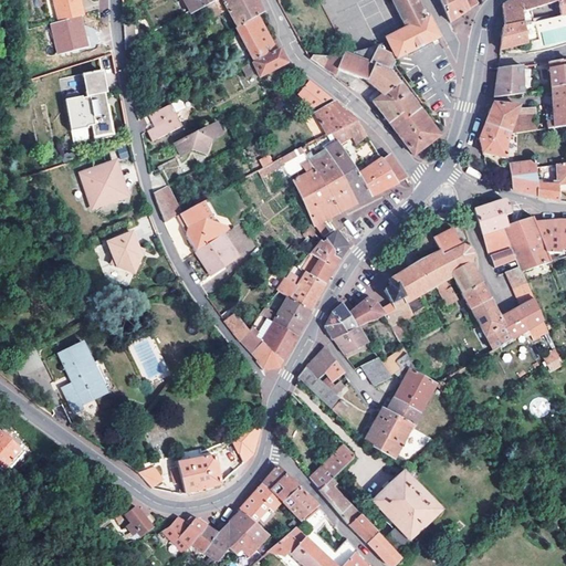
[(80,19),(82,18),(76,0),(51,0),(59,24),(80,19)]
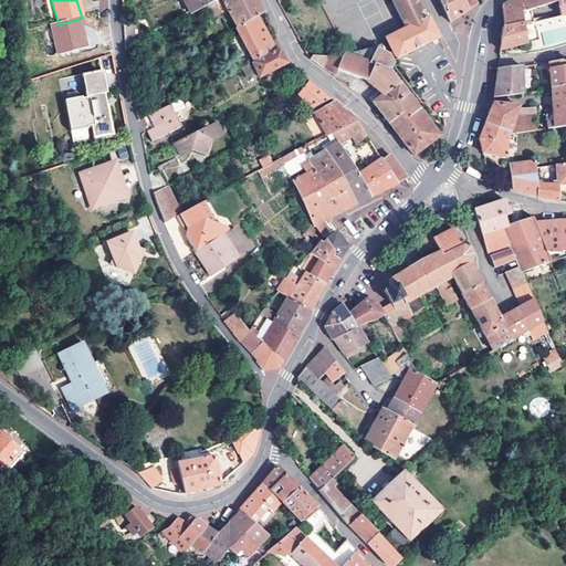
[(182,0),(191,16),(196,13),(188,0),(182,0)]
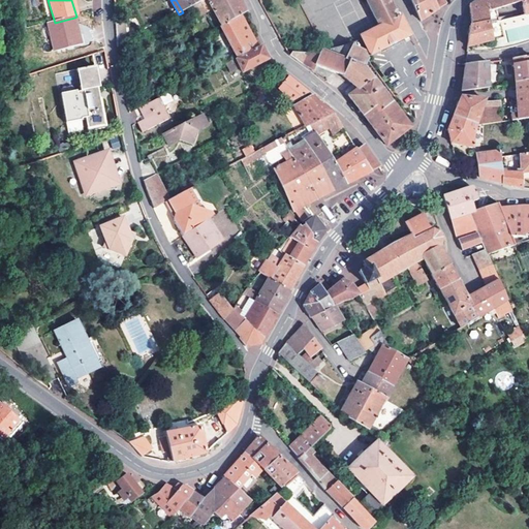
[(176,0),(183,12),(191,7),(205,0),(176,0)]
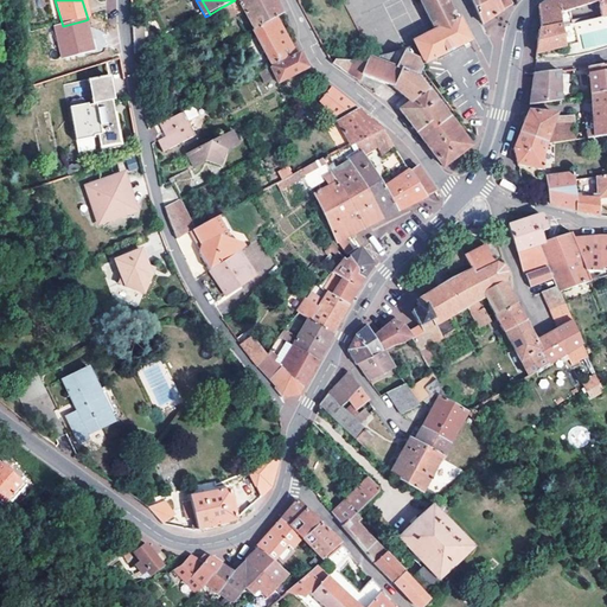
[(240,0),(235,0),(219,8),(225,23),(246,12),(240,0)]
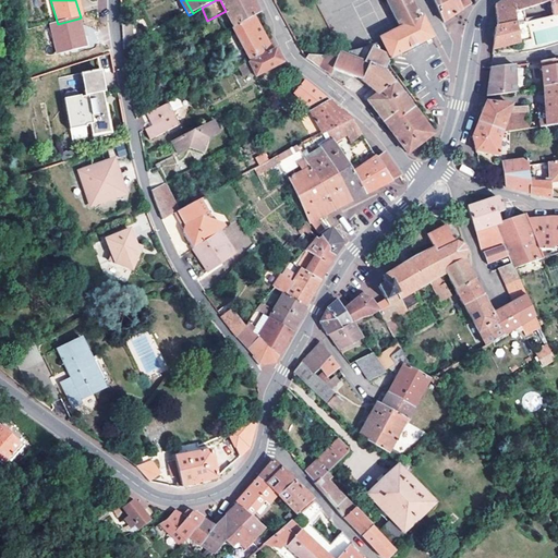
[(220,0),(226,11),(233,28),(254,17),(259,14),(253,0),(220,0)]
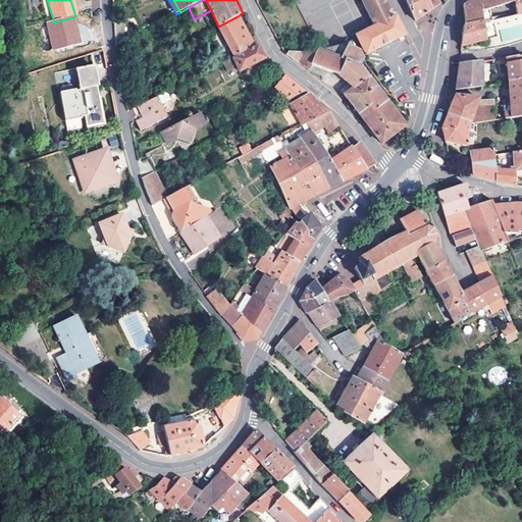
[(359,0),(373,27),(355,37),(364,56),(404,36),(394,16),(390,17),(381,0),(359,0)]
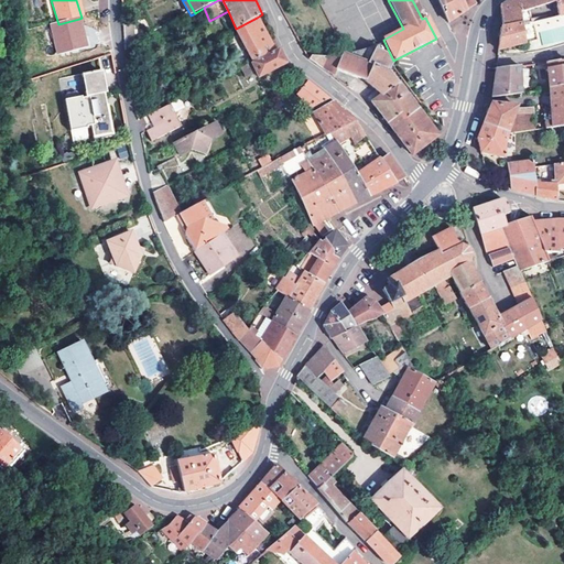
[(476,4),(475,4),(473,0),(436,0),(447,24),(459,15),(476,4)]
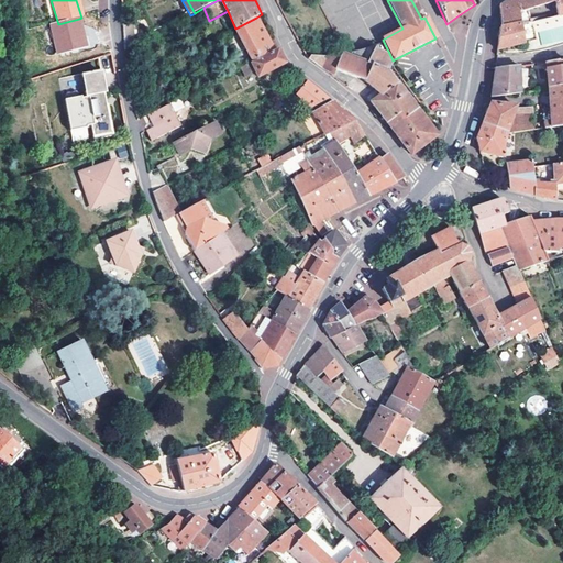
[(520,25),(515,0),(507,0),(499,6),(501,17),(505,30),(520,25)]
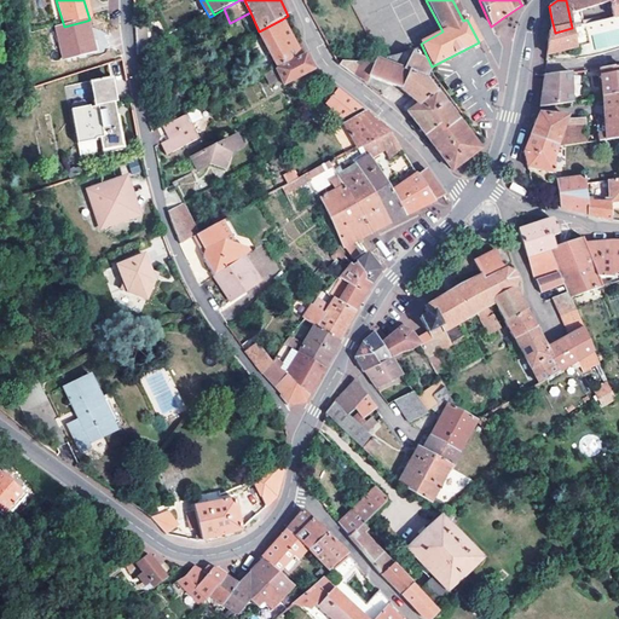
[(566,0),(572,28),(594,22),(613,18),(609,7),(599,10),(595,0),(566,0)]
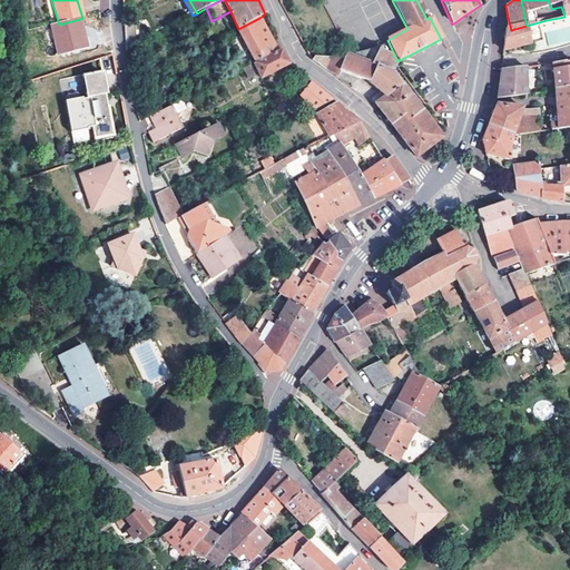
[(564,17),(547,20),(550,36),(569,30),(569,0),(548,0),(551,9),(561,7),(564,17)]
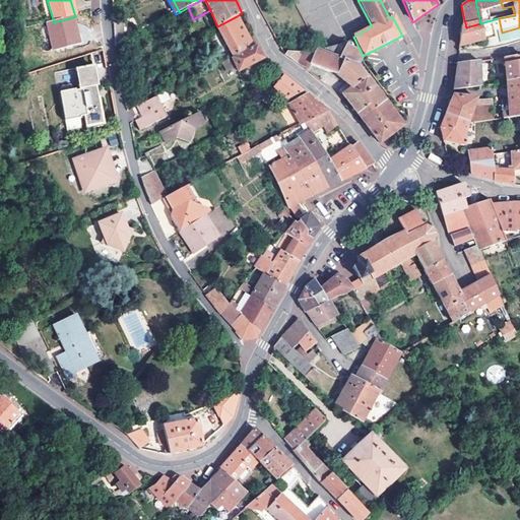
[(251,43),(237,16),(217,26),(216,27),(233,58),(253,48),(251,43)]
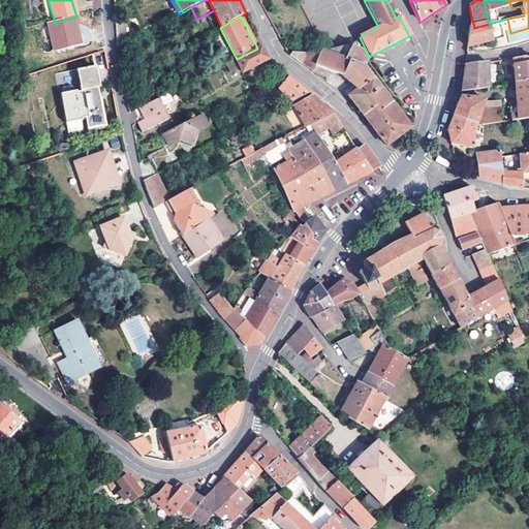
[(55,23),(49,25),(56,54),(82,48),(79,32),(74,18),(55,23)]
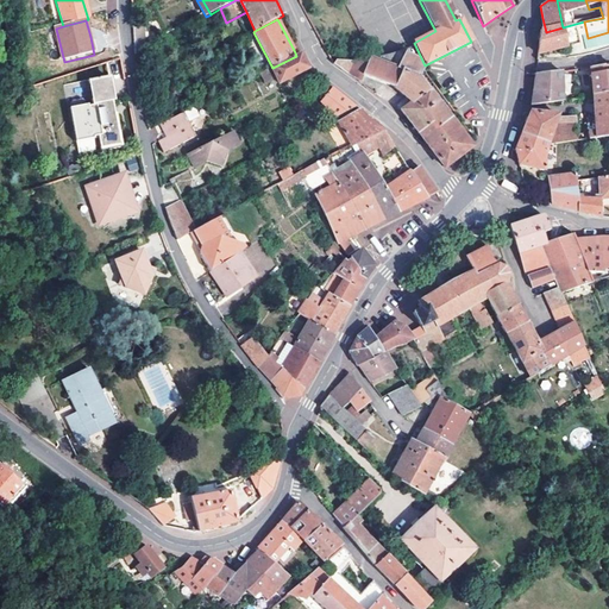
[(544,37),(539,60),(583,49),(590,46),(588,38),(584,22),(563,27),(546,32),(544,32),(544,37)]
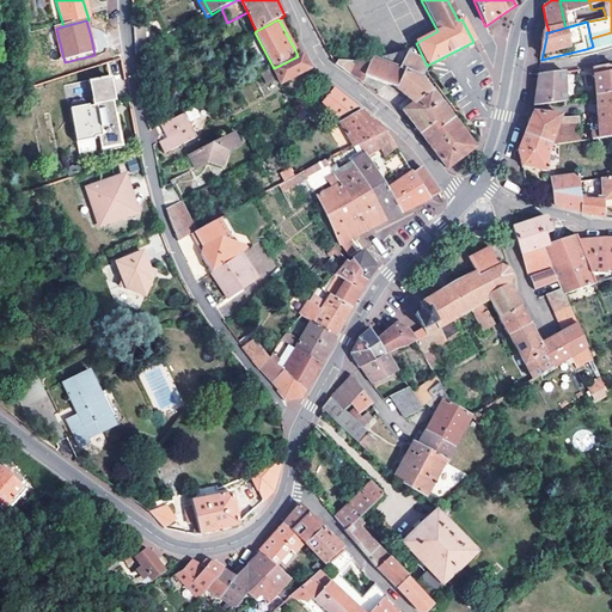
[(371,60),(363,78),(392,89),(397,90),(407,97),(414,103),(429,92),(421,80),(426,69),(424,67),(420,56),(418,59),(407,53),(401,67),(397,65),(395,68),(374,59),(371,60)]
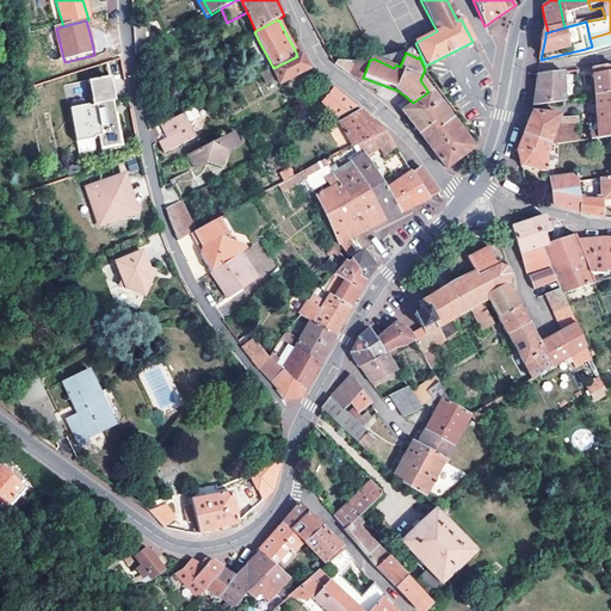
[(301,54),(297,56),(273,68),(261,75),(266,85),(277,79),(279,84),(309,69),(301,54)]
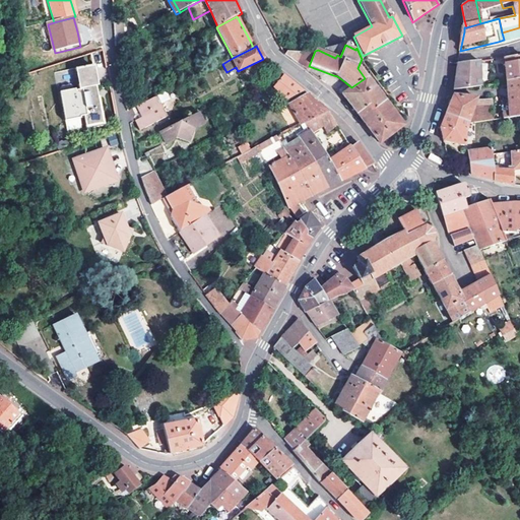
[(286,52),(284,56),(307,71),(309,66),(315,51),(301,53),(286,52)]
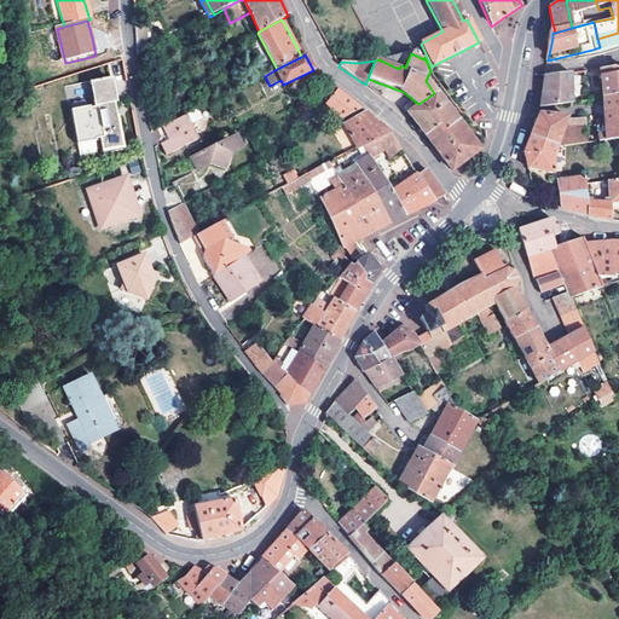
[(618,65),(601,70),(601,99),(618,94),(618,65)]
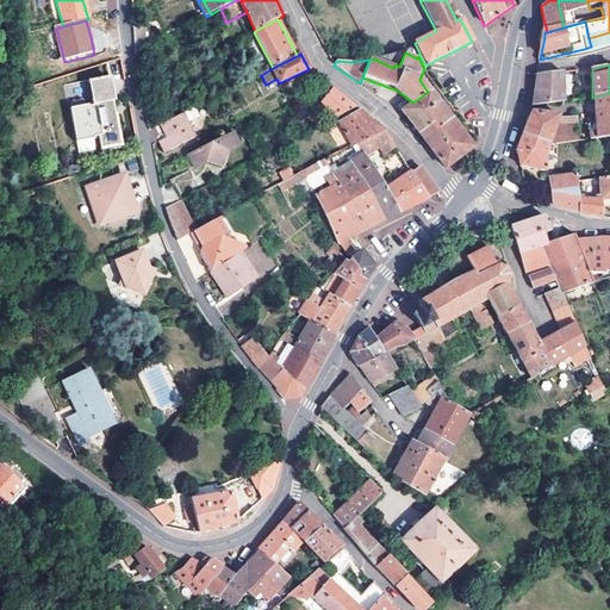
[(536,80),(530,107),(562,103),(562,73),(536,76),(536,80)]
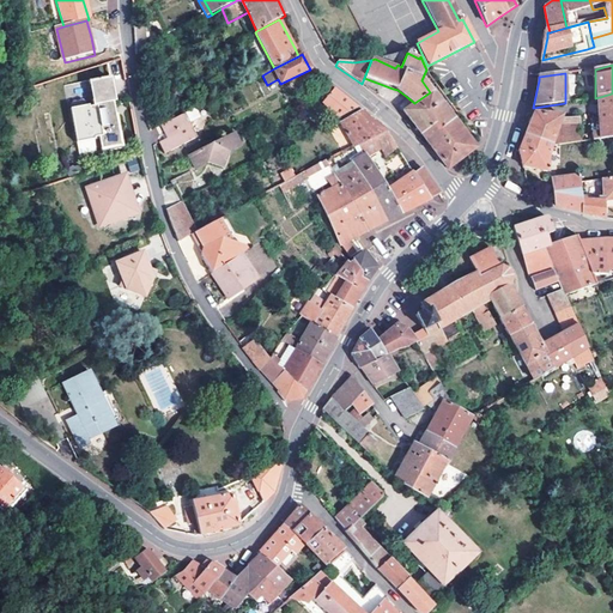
[(122,149),(109,80),(87,85),(92,107),(72,111),(78,145),(99,140),(102,153),(122,149)]
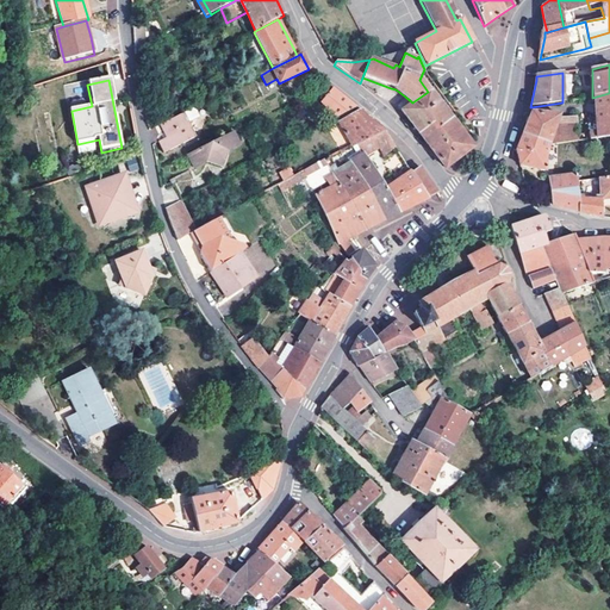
[(343,98),(332,88),(321,103),(318,101),(316,105),(319,110),(322,107),(337,119),(355,109),(343,98)]
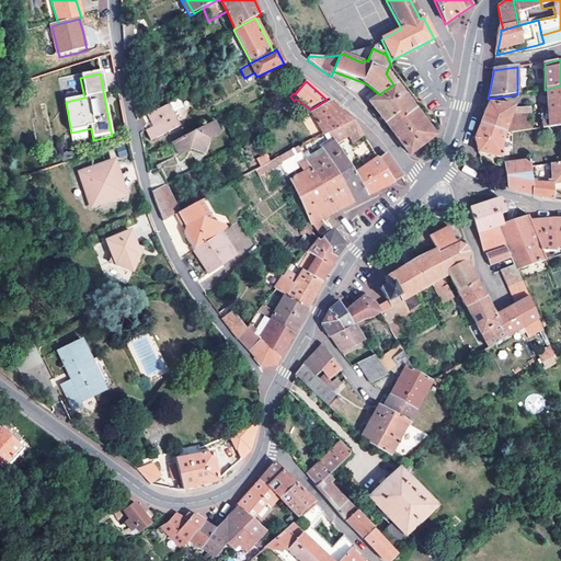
[(379,94),(368,103),(384,122),(389,129),(414,111),(393,84),(379,94)]
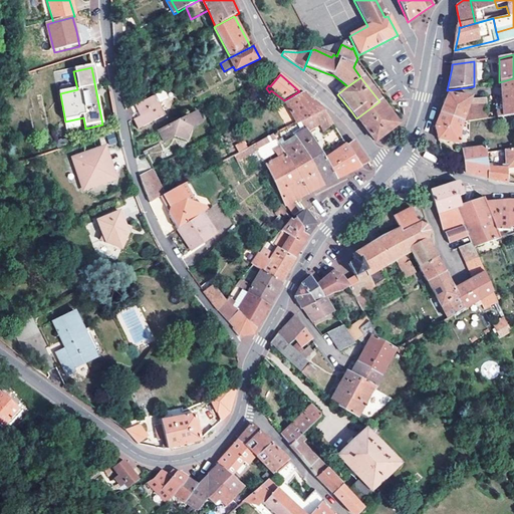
[(513,78),(499,82),(499,85),(500,102),(498,102),(498,104),(493,105),(494,112),(496,112),(496,117),(513,114),(513,78)]
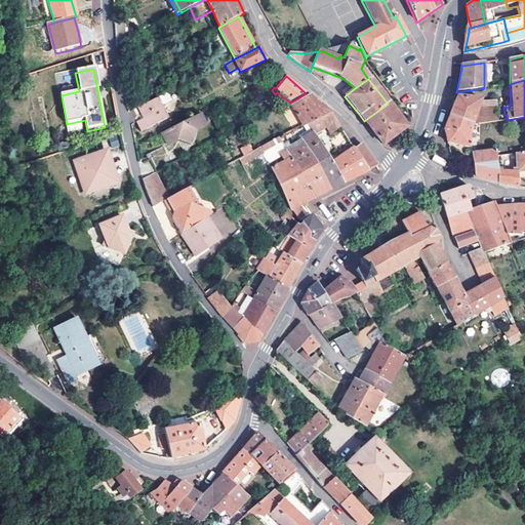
[(307,125),(329,113),(323,108),(309,96),(291,106),(306,126),(307,125)]
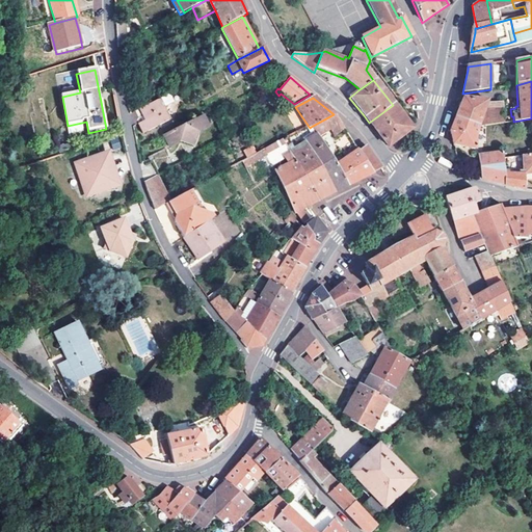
[(171,120),(160,99),(139,110),(144,120),(145,122),(139,125),(143,134),(171,120)]
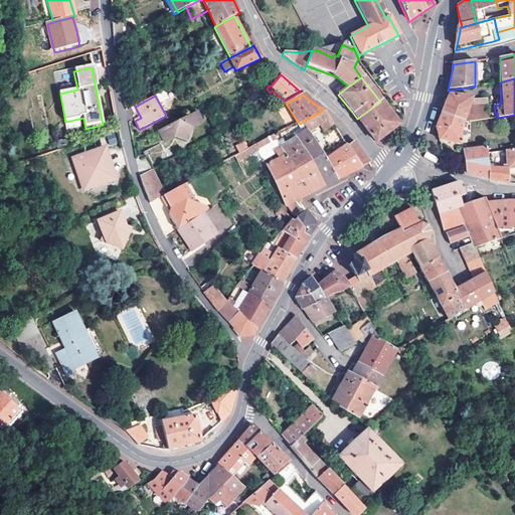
[(437,125),(461,122),(492,119),(492,113),(487,114),(486,100),(479,100),(480,107),(467,107),(469,101),(470,98),(447,96),(445,101),(442,109),(437,125)]
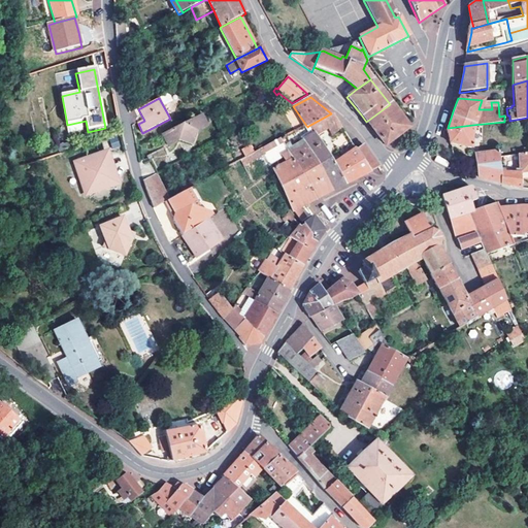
[(390,104),(366,122),(369,126),(385,145),(406,128),(407,127),(390,104)]
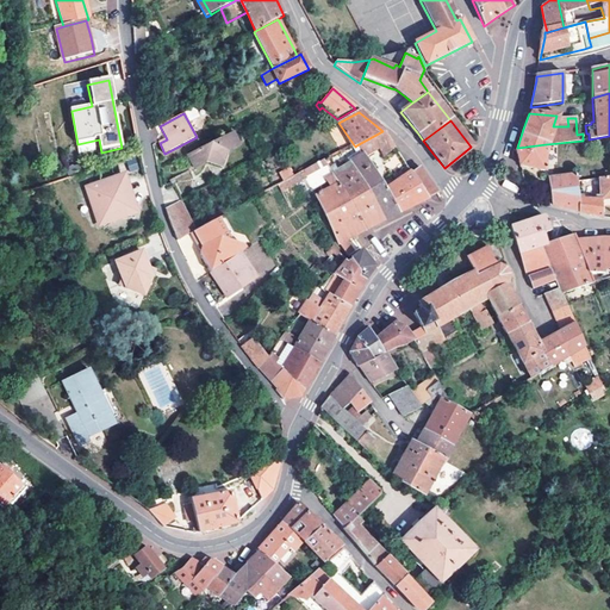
[(394,149),(384,132),(383,131),(356,145),(365,157),(365,155),(367,154),(367,151),(375,148),(381,157),(394,149)]
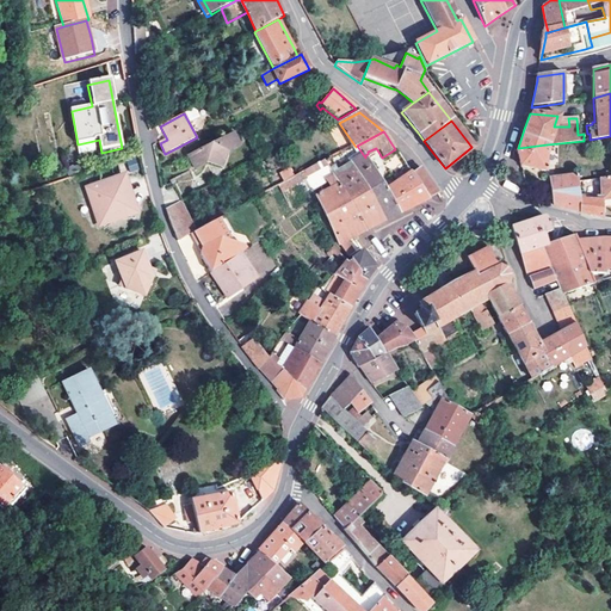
[(236,148),(230,135),(189,156),(195,170),(205,165),(221,170),(227,154),(236,148)]
